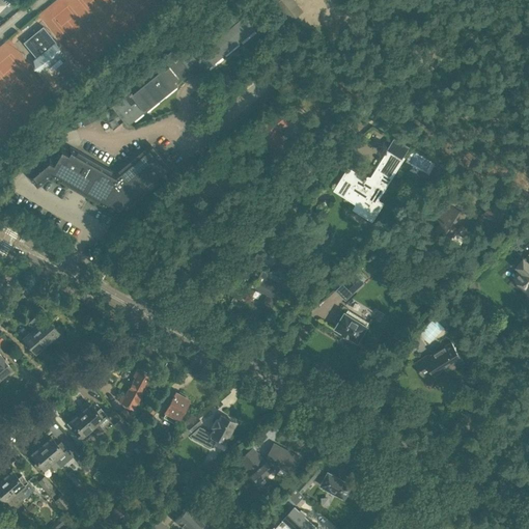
[(253,32),(254,31),(244,19),(239,11),(178,60),(171,52),(164,57),(165,58),(162,61),(184,79),(186,78),(189,76),(191,78),(194,77),(195,75),(199,76),(201,76),(201,77),(202,77),(202,76),(202,75),(202,74),(203,73),(203,72),(204,71),(205,70),(206,71),(207,71),(206,70),(221,58),(221,59),(223,57),(223,56),(237,45),(238,46),(240,44),(239,43),(253,31),(253,32)]
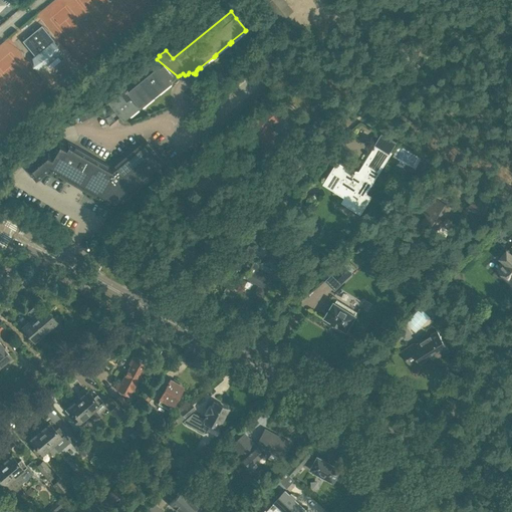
[(39,27),(20,43),(33,58),(32,59),(32,60),(40,70),(41,69),(58,55),(59,54),(51,45),(53,43),(39,27)]
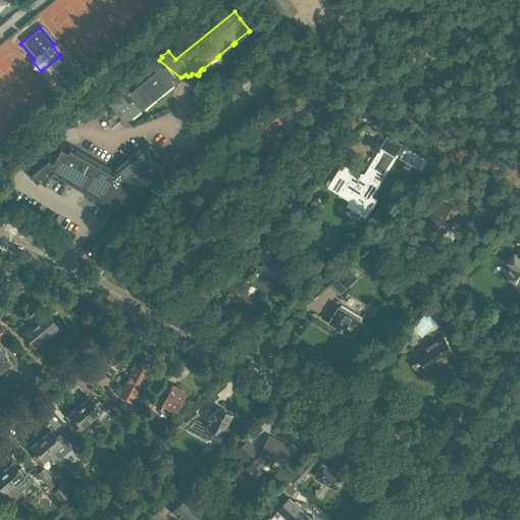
[(180,78),(159,60),(154,64),(153,63),(122,89),(125,93),(108,106),(123,125),(141,112),(173,86),(172,85),(174,82),(176,81),(178,79),(180,78)]
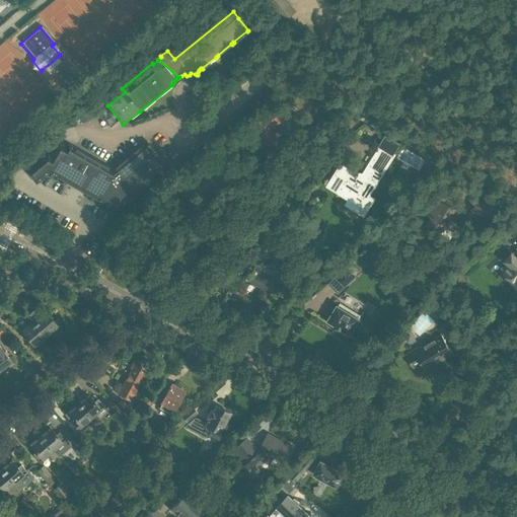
[(271,155),(282,144),(271,131),(282,121),(272,108),(247,130),(271,155)]
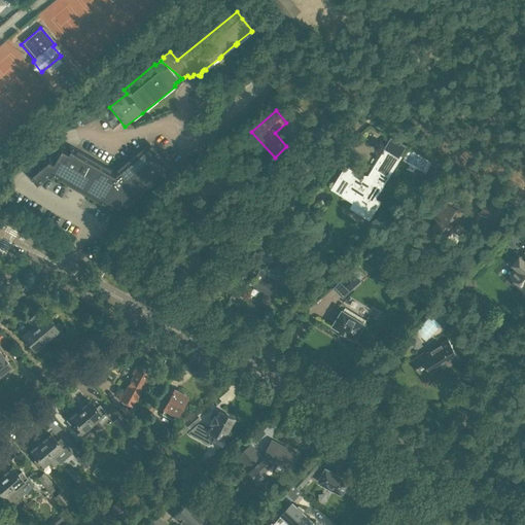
[(372,201),(398,159),(397,159),(405,147),(389,139),(363,180),(360,178),(359,179),(347,172),(341,181),(338,179),(330,190),(353,205),(350,209),(368,220),(378,204),(372,201)]
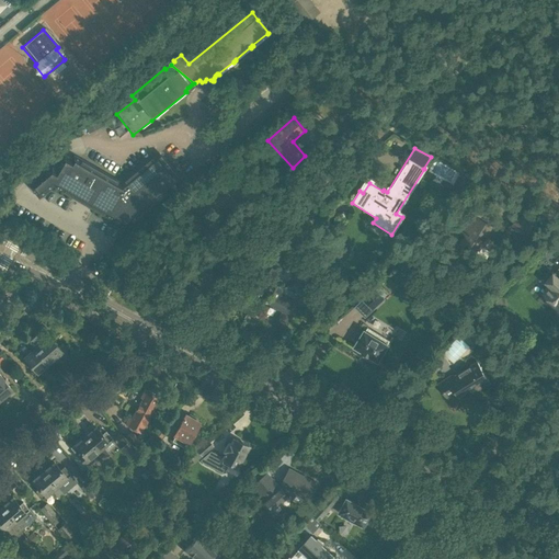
[(59,172),(55,169),(33,186),(42,197),(54,189),(81,204),(128,230),(183,187),(162,160),(125,189),(78,159),(76,162),(68,158),(59,172)]
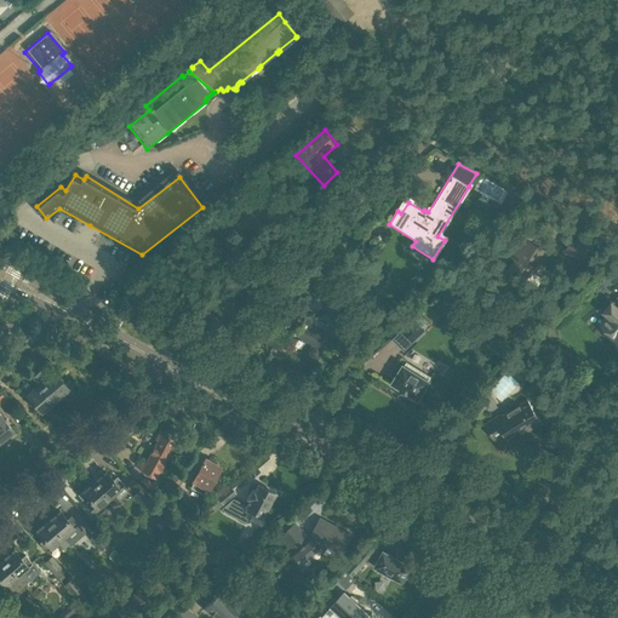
[(509,209),(516,196),(508,192),(501,204),(509,209)]
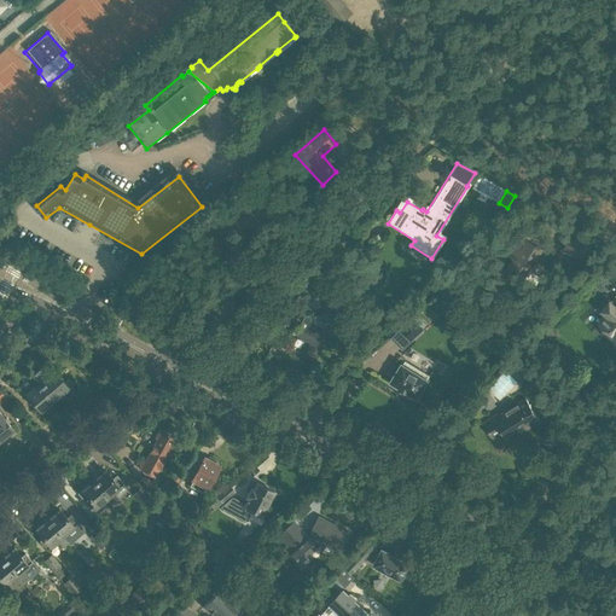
[(529,218),(533,209),(527,205),(522,214),(529,218)]
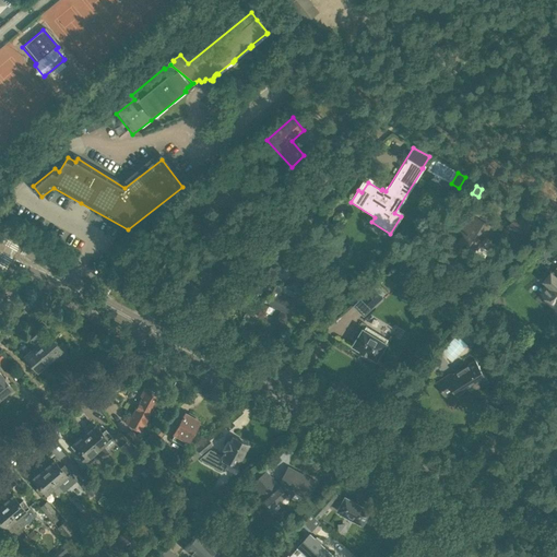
[(487,228),(475,220),(478,214),(472,210),(463,224),(470,228),(461,240),(462,241),(462,240),(475,248),(475,249),(473,253),(483,259),(487,251),(484,248),(498,226),(492,222),(487,228)]
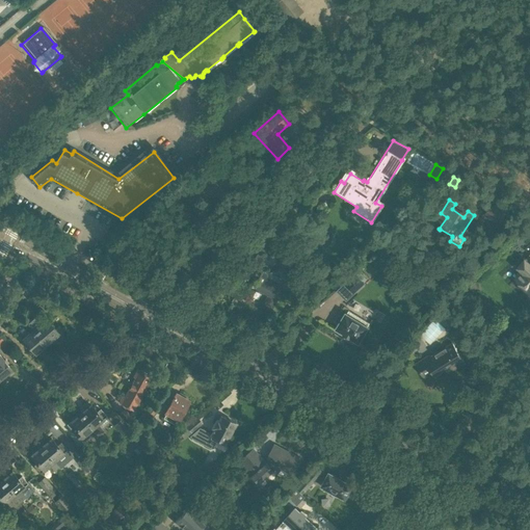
[(497,227),(504,215),(488,206),(481,217),(497,227)]
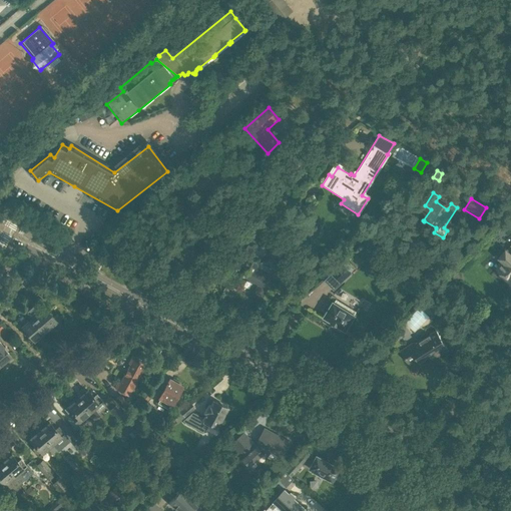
[(143,246),(146,240),(139,236),(136,242),(143,246)]
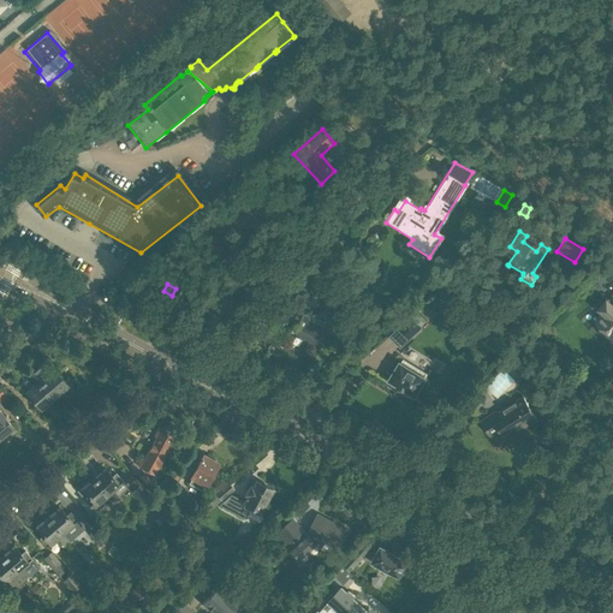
[(347,319),(337,289),(319,295),(325,313),(308,319),(302,315),(297,325),(296,325),(293,327),(296,328),(292,334),(293,335),(295,334),(299,335),(309,340),(301,356),(313,362),(321,346),(315,344),(323,327),(347,319)]
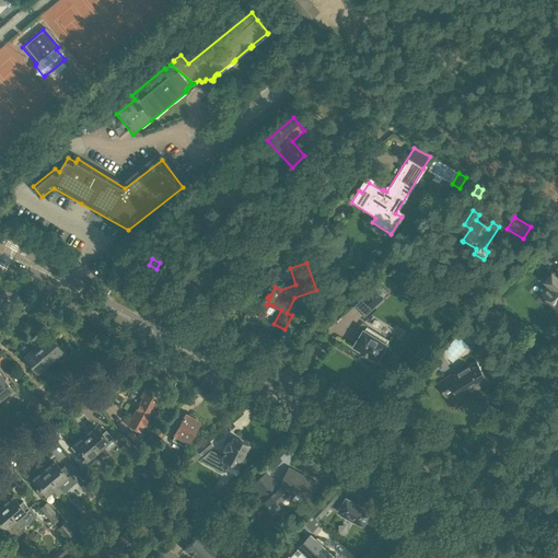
[(544,291),(543,292),(543,294),(541,297),(542,298),(542,299),(547,304),(549,304),(557,311),(557,309),(557,268),(550,276),(550,275),(549,276),(548,277),(545,281),(544,281),(543,282),(543,283),(548,288),(546,290),(544,290),(544,291)]
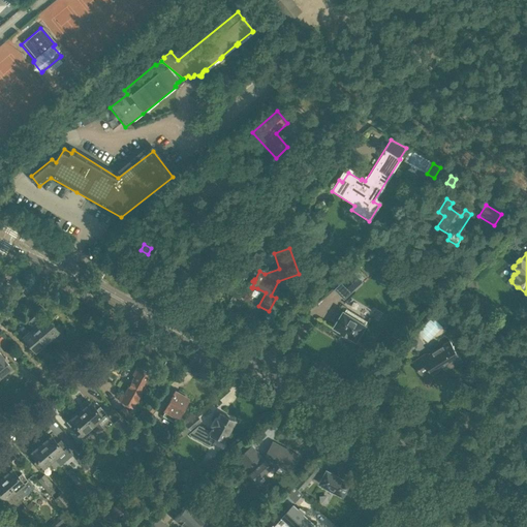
[(254,270),(261,258),(254,254),(251,260),(247,258),(245,261),(243,260),(237,272),(243,276),(248,267),(254,270)]
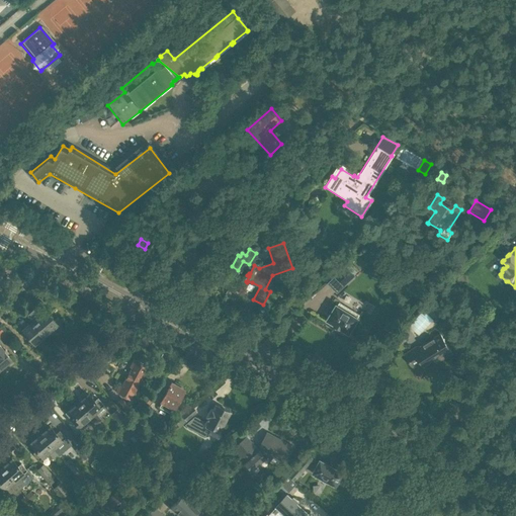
[(163,260),(166,255),(160,251),(157,256),(163,260)]
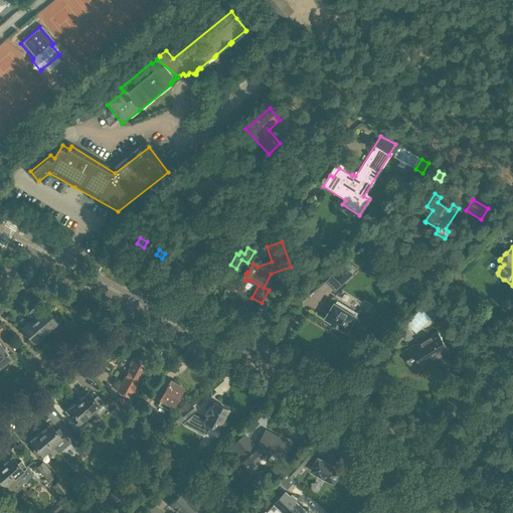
[(342,267),(333,276),(340,284),(350,275),(342,267)]
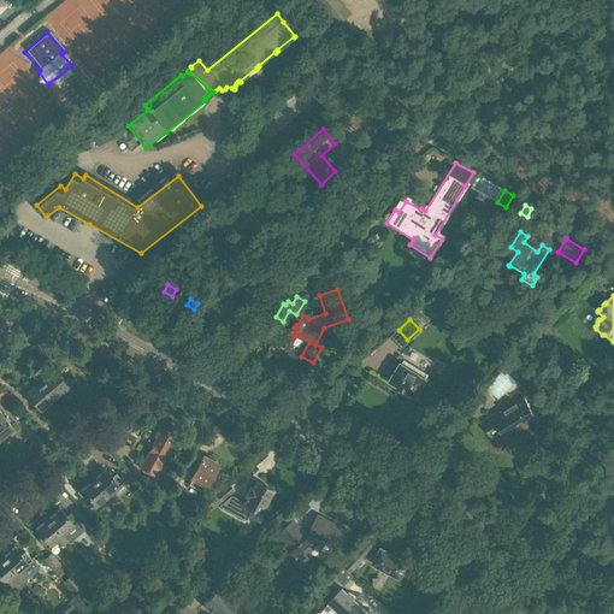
[(279,347),(281,348),(284,342),(273,336),(265,352),(273,356),(279,347)]
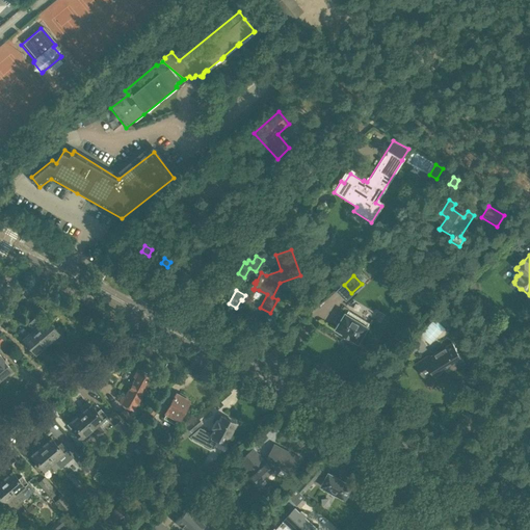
[(23,297),(18,292),(7,302),(14,308),(24,298),(23,297)]
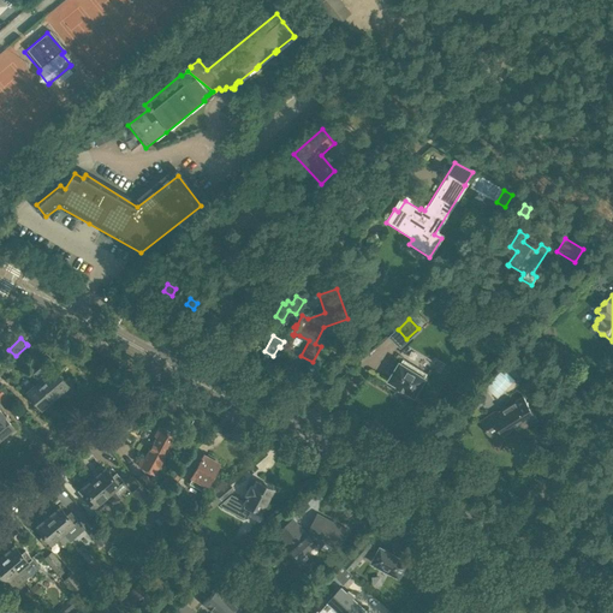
[(6,362),(12,357),(7,351),(1,356),(6,362)]
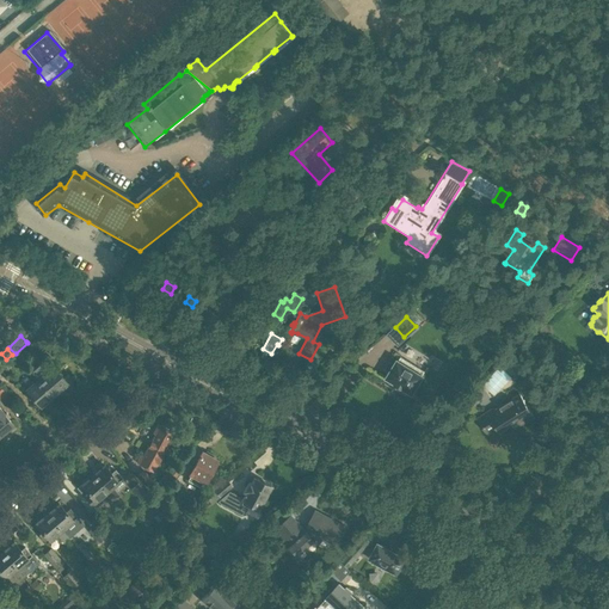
[(50,398),(57,392),(65,386),(43,361),(36,367),(37,368),(30,375),(34,379),(50,398)]
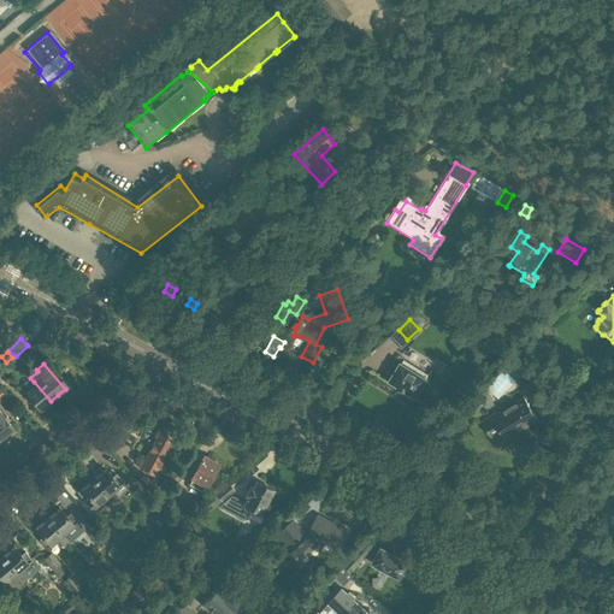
[(395,370),(391,367),(387,375),(391,377),(388,383),(413,399),(425,381),(399,365),(395,370)]
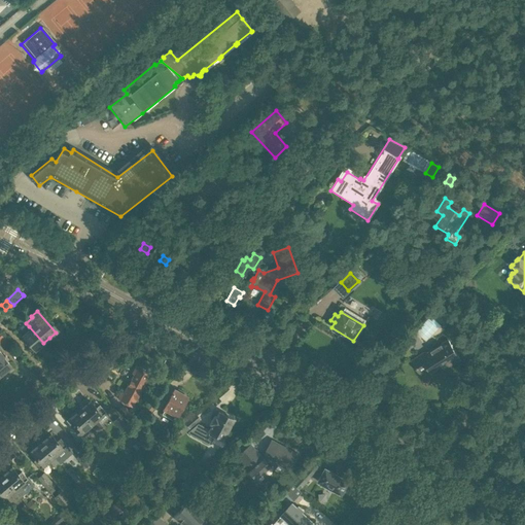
[(33,352),(43,343),(29,326),(25,330),(27,333),(21,338),(22,339),(19,341),(24,347),(27,344),(33,352)]
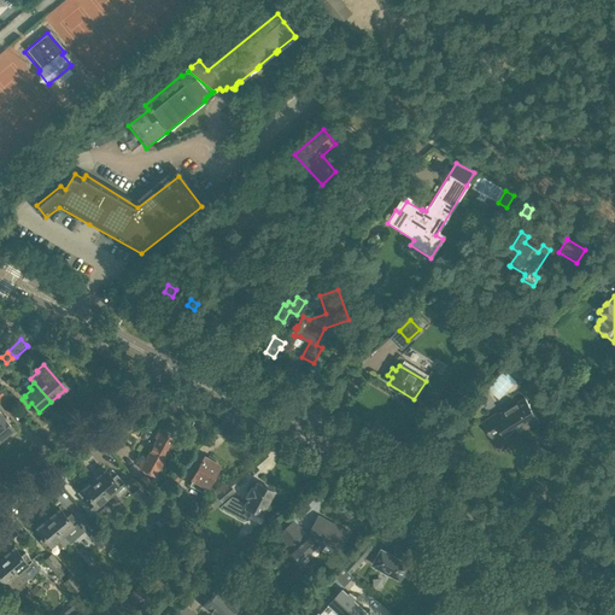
[(520,433),(537,421),(522,399),(497,416),(499,419),(493,422),(490,417),(480,425),(490,438),(498,432),(502,438),(517,428),(520,433)]
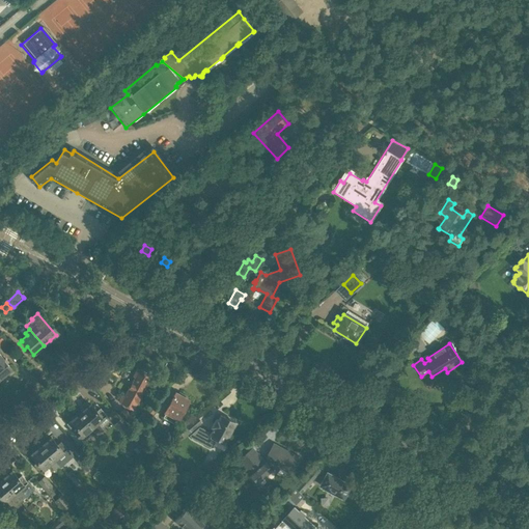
[(0,381),(10,371),(0,360),(1,360),(0,359),(0,381)]
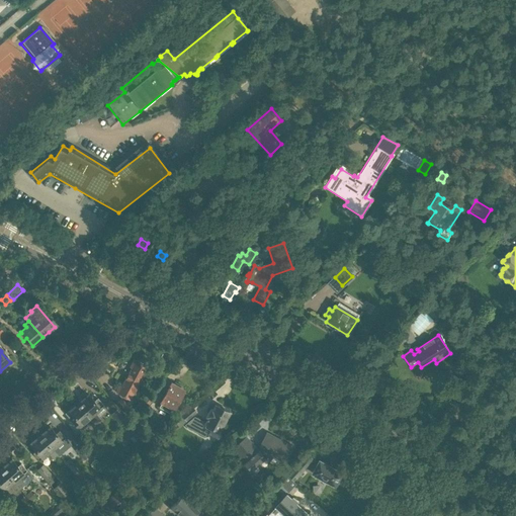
[(147,380),(151,374),(145,371),(146,369),(132,361),(127,368),(130,369),(119,388),(117,387),(114,394),(126,401),(130,394),(132,395),(142,377),(147,380)]
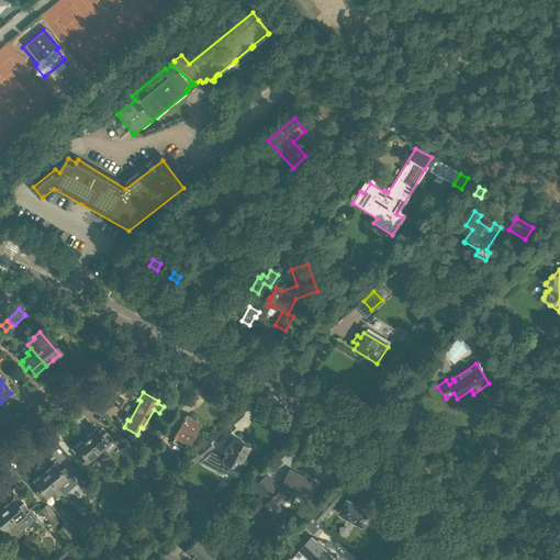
[(197,422),(188,416),(187,420),(185,418),(174,437),(175,437),(171,444),(182,450),(186,444),(187,445),(198,425),(194,424),(197,422)]
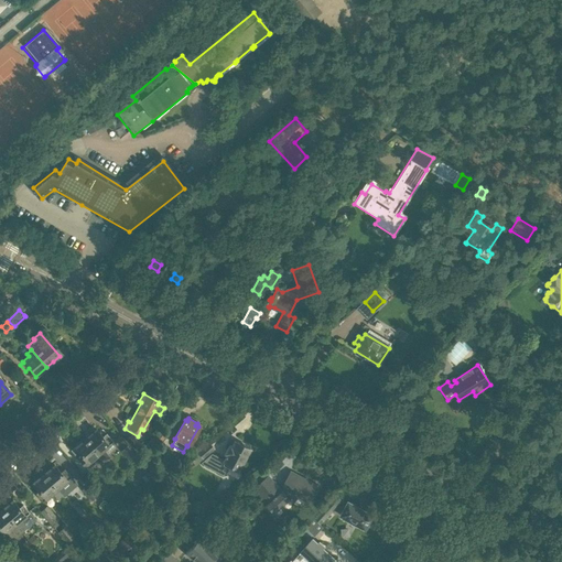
[(100,439),(95,431),(84,441),(104,463),(108,458),(101,451),(111,443),(105,435),(100,439)]
